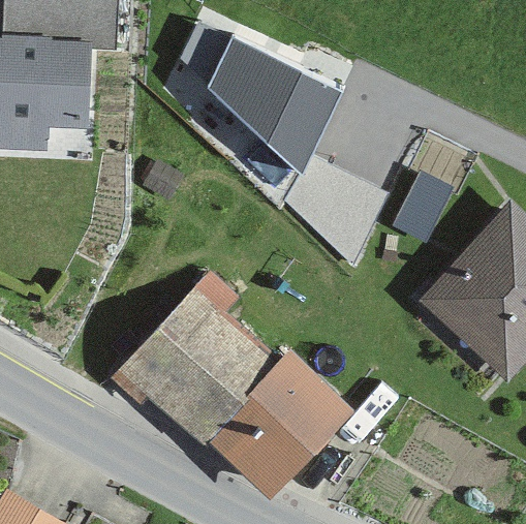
[(89,40),(0,36),(0,144),(49,147),(50,125),(86,126),(89,40)]
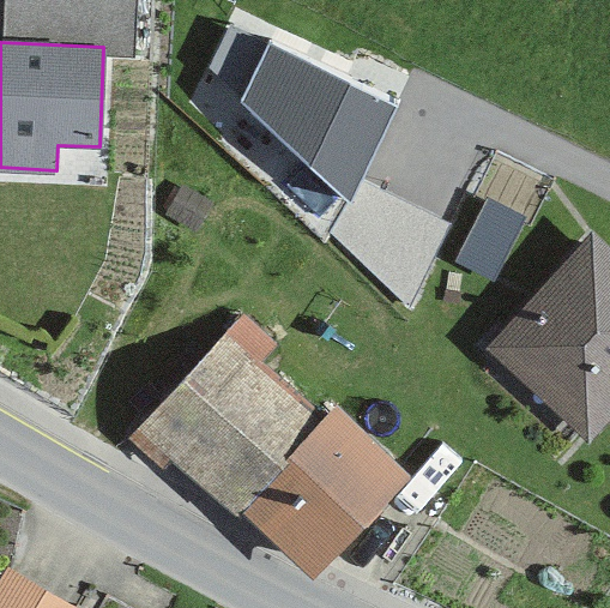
[(246,102),(356,210),(404,119),(272,50),(246,102)]
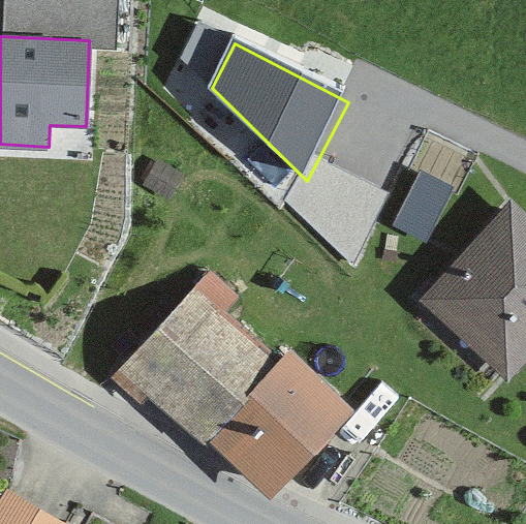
[(421,160),(400,211),(431,223),(452,173),(421,160)]
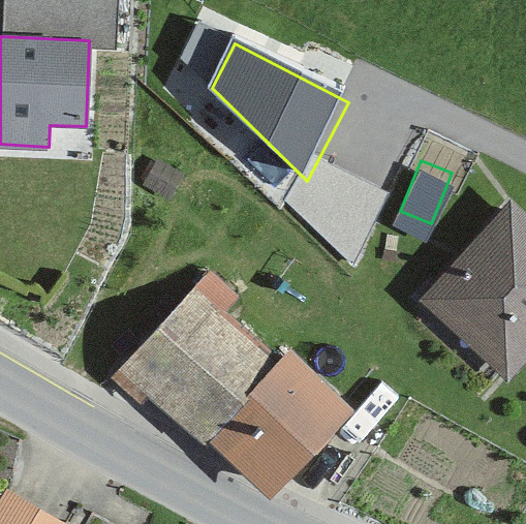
[(525,216),(512,203),(420,302),(508,382),(525,363),(525,216)]
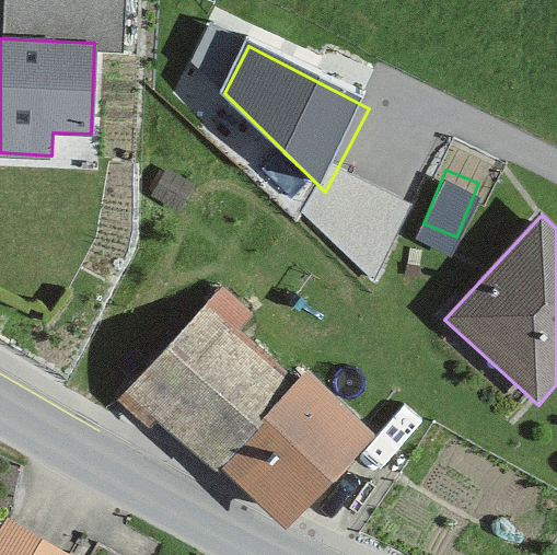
[(257,322),(221,289),(117,400),(149,429),(158,419),(215,472),(221,465),(288,528),(375,434),(305,367),(290,383),(242,337),(257,322)]
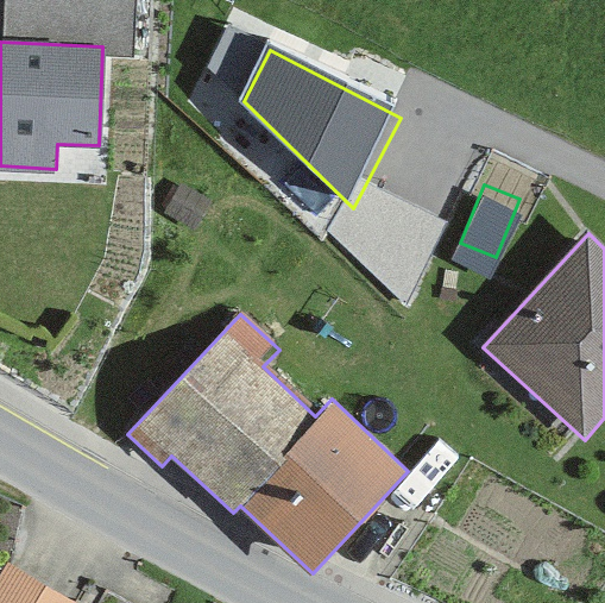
[(73,602),(6,560),(0,569),(0,602),(73,602)]
